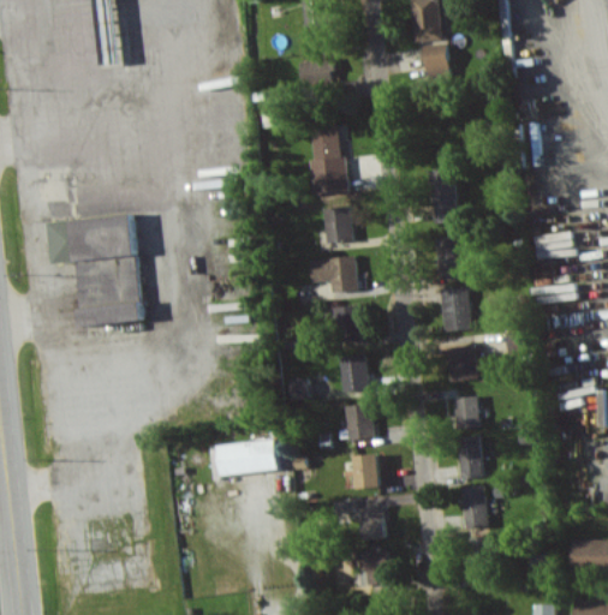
[(326,21),(325,0),(307,0),(308,21),(326,21)]
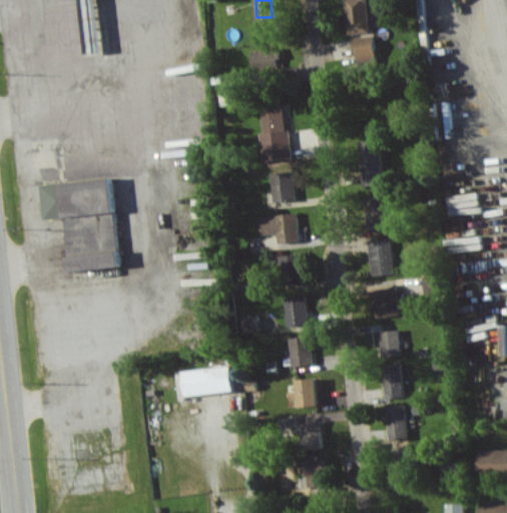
[(342,0),(344,36),(354,35),(355,64),(376,64),(375,36),(368,36),(366,0),(342,0)]
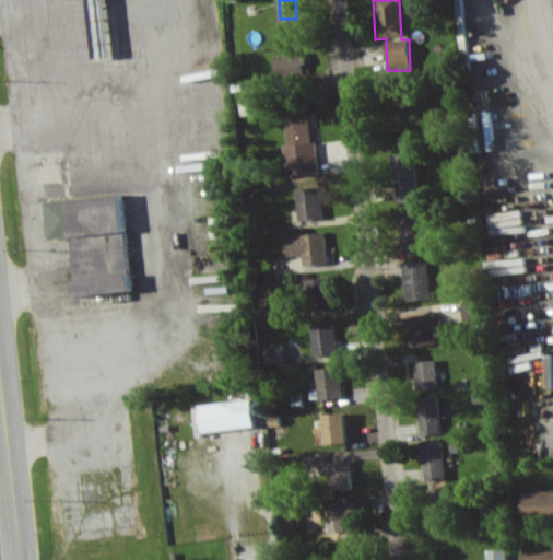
[(304,55),(272,57),(274,79),(305,78),(304,55)]
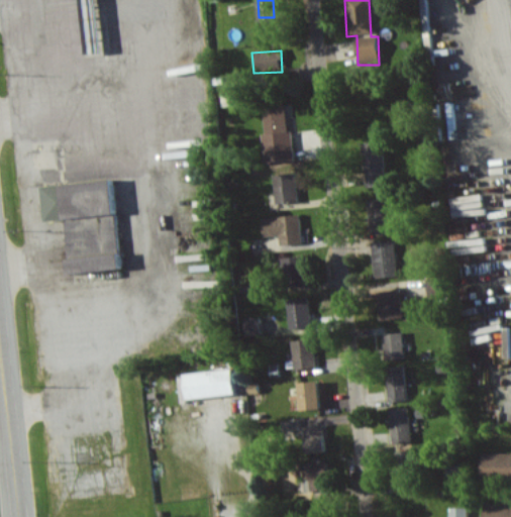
[(283,106),(265,106),(265,136),(283,136),(283,106)]
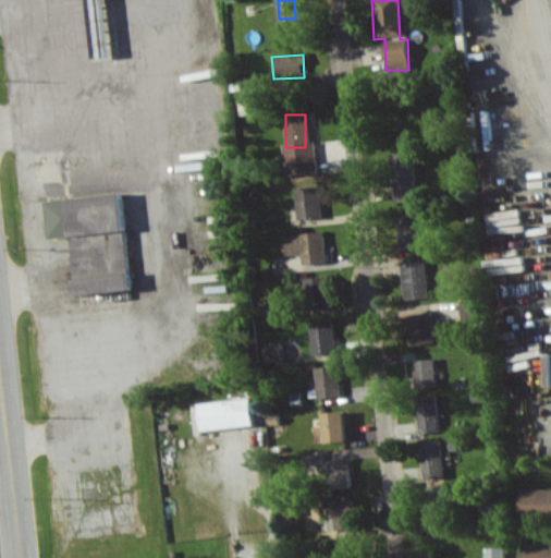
[(413,153),(389,153),(390,202),(414,202),(413,153)]
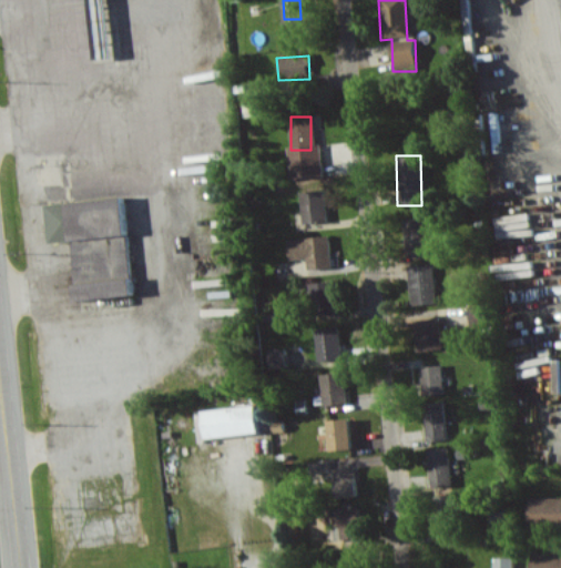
[(301,229),(326,227),(325,192),(298,193),(301,229)]
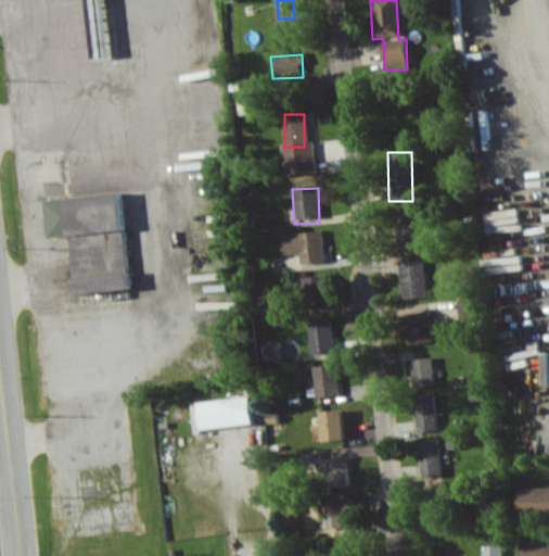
[(122,193),(66,198),(74,292),(112,290),(111,267),(127,266),(122,193)]
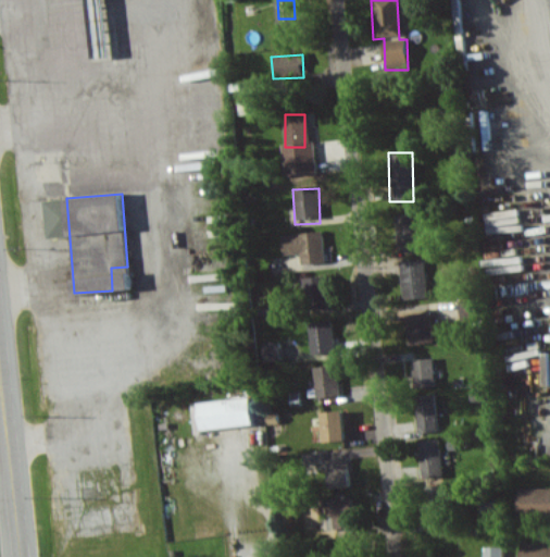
[(416,252),(416,213),(396,213),(396,252),(416,252)]
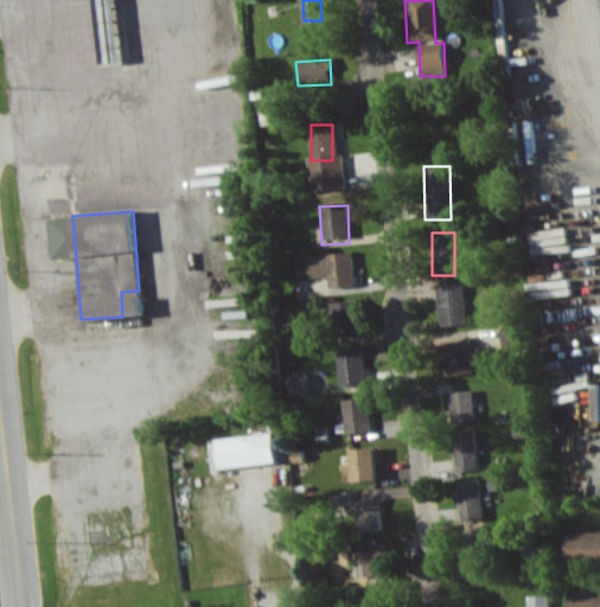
[(306,255),(307,278),(326,276),(327,289),(353,288),(352,253),(306,255)]
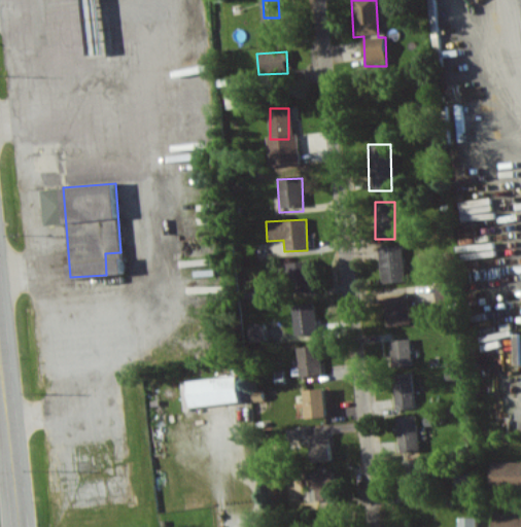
[(403,246),(378,246),(378,282),(403,282),(403,246)]
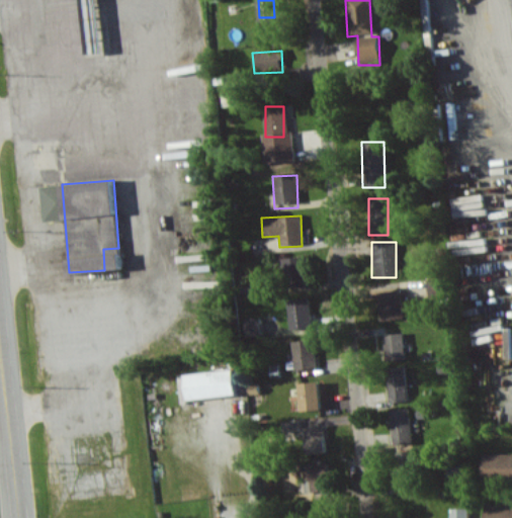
[(308,289),(308,257),(284,257),(284,289),(308,289)]
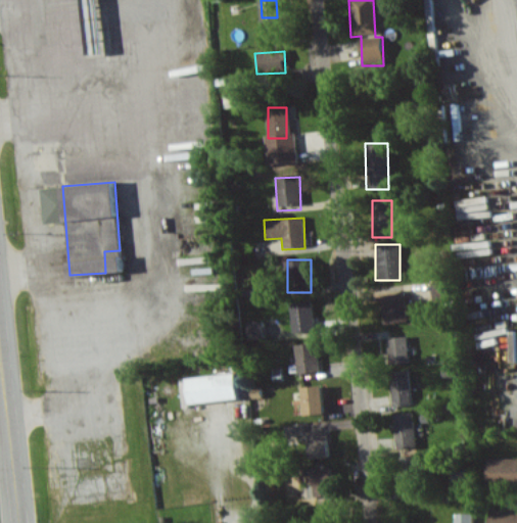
[(406,324),(405,294),(381,294),(382,325),(406,324)]
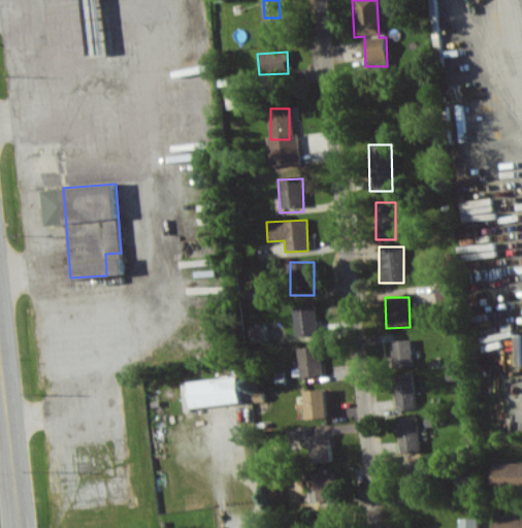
[(290,307),(294,341),(318,338),(314,304),(290,307)]
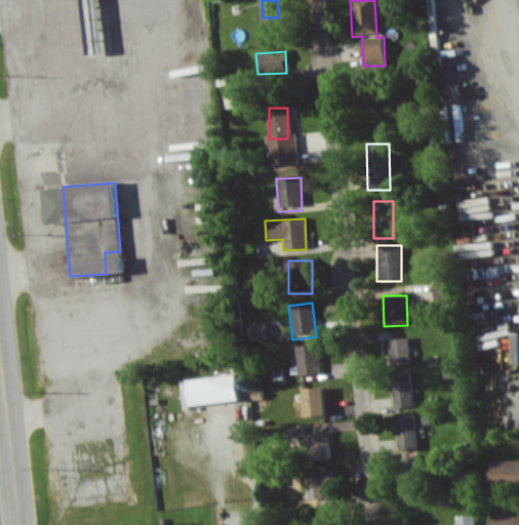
[(413,407),(409,368),(410,368),(407,337),(388,339),(394,409),(413,407)]
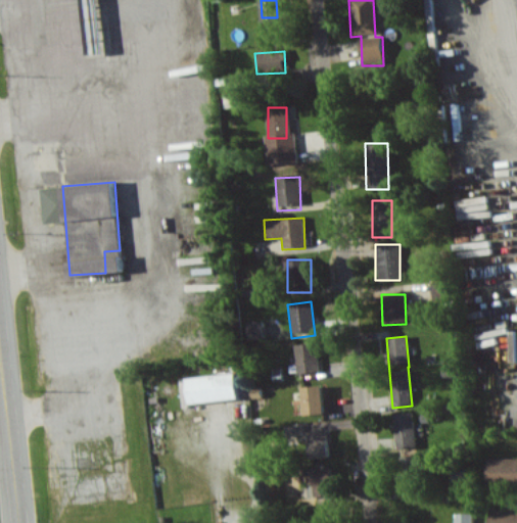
[(318,343),(293,344),(293,374),(318,374),(318,343)]
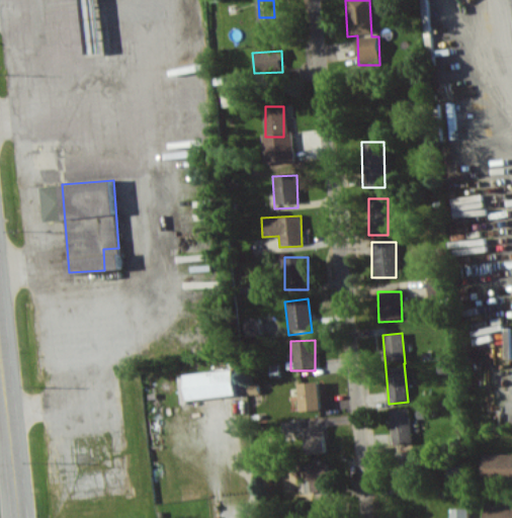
[(235,370),(186,374),(188,400),(237,396),(235,370)]
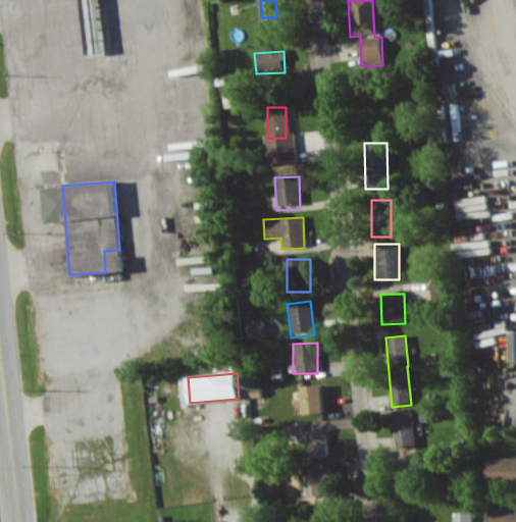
[(324,386),(304,386),(304,414),(324,414),(324,386)]
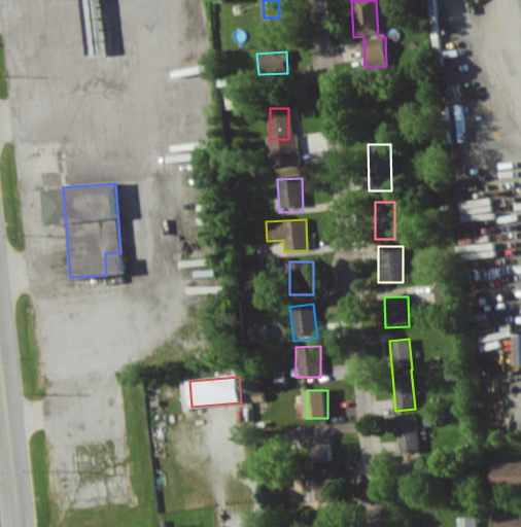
[(417,454),(417,417),(397,417),(397,454),(417,454)]
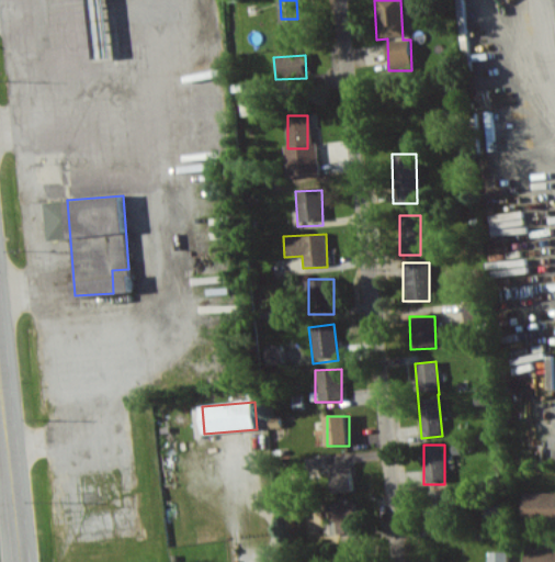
[(329,463),(329,494),(353,494),(353,463),(329,463)]
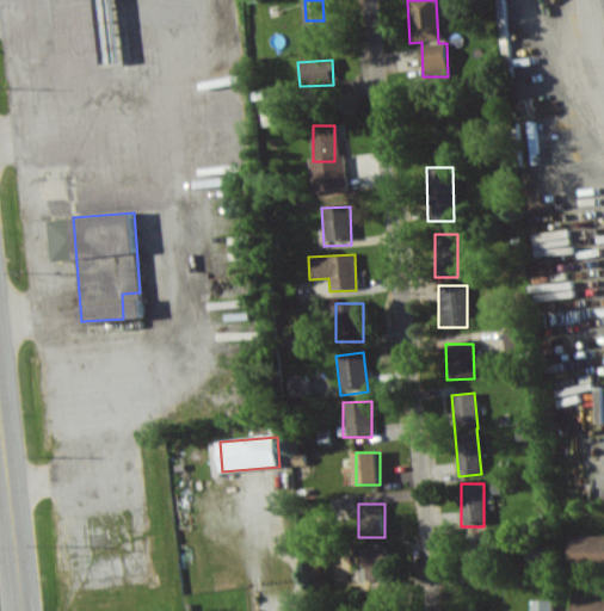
[(603,535),(565,536),(565,569),(603,568),(603,535)]
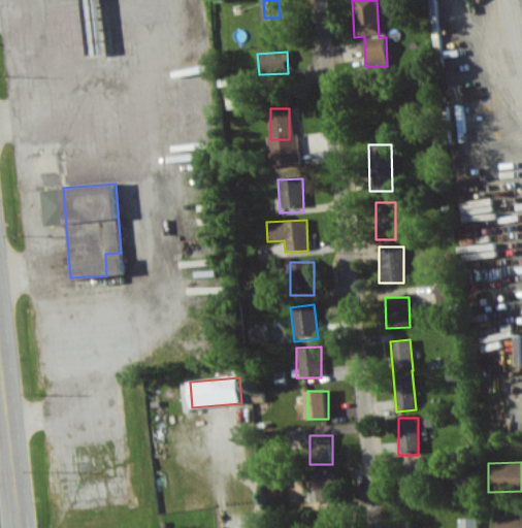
[(420,468),(402,468),(402,495),(420,495),(420,468)]
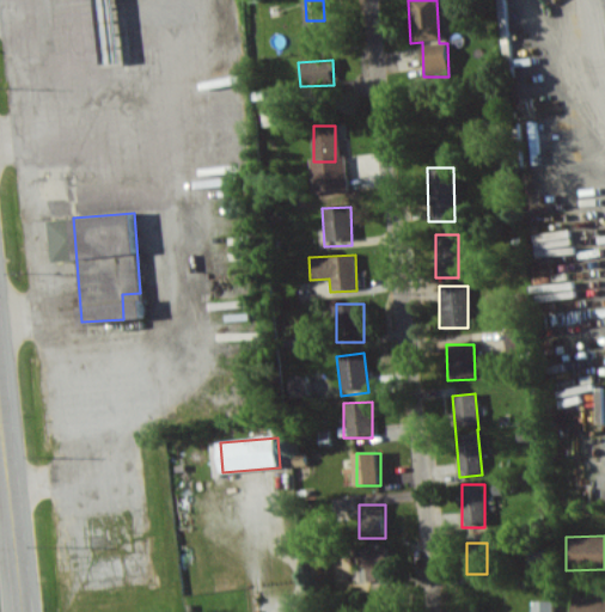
[(386,548),(362,548),(362,580),(386,580),(386,548)]
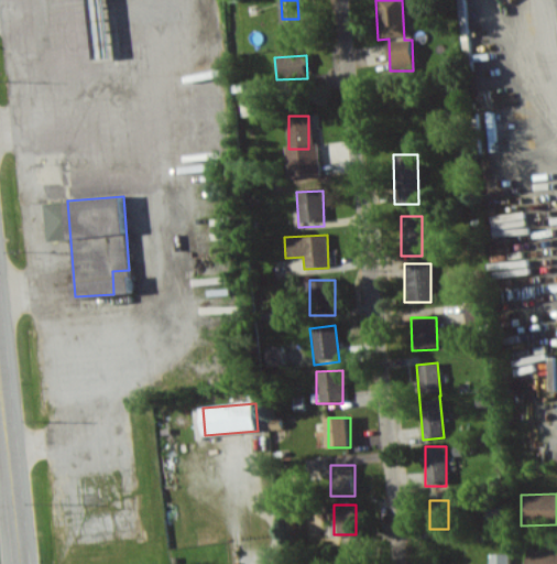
[(556,563),(556,549),(527,549),(527,563),(556,563)]
